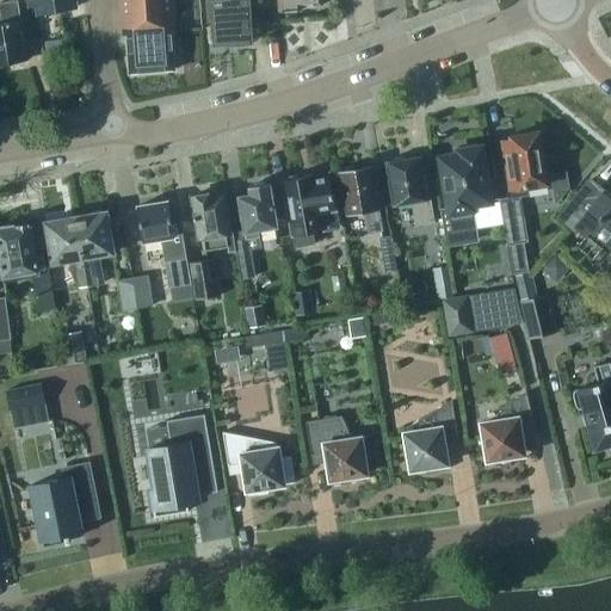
[(0,65),(26,60),(20,20),(17,0),(0,2),(0,13),(1,18),(5,17),(6,23),(0,23),(0,65)]
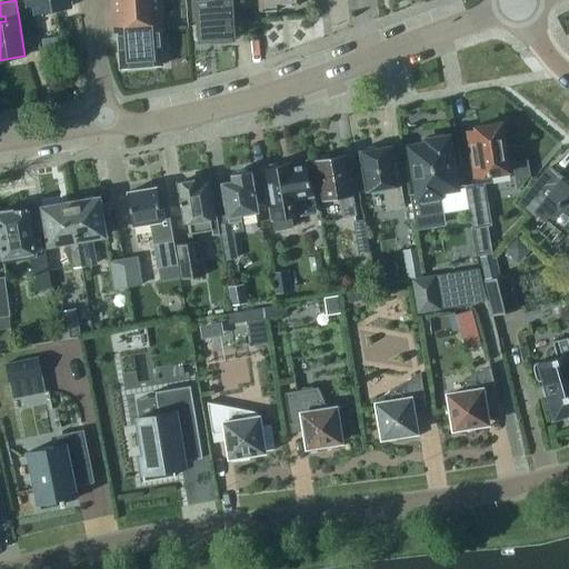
[(26,0),(27,6),(33,5),(35,12),(71,7),(70,0),(26,0)]
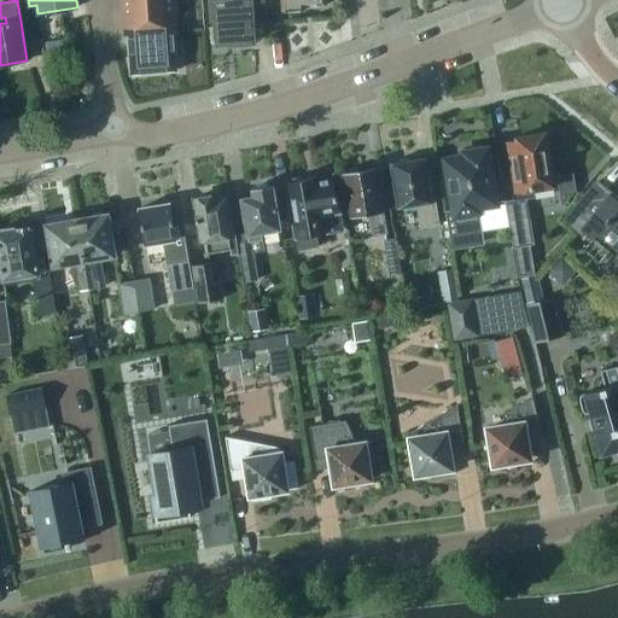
[(121,0),(124,38),(128,38),(130,75),(133,75),(133,74),(174,70),(174,71),(176,71),(176,68),(179,68),(179,56),(175,56),(174,34),(178,34),(174,0),(121,0)]
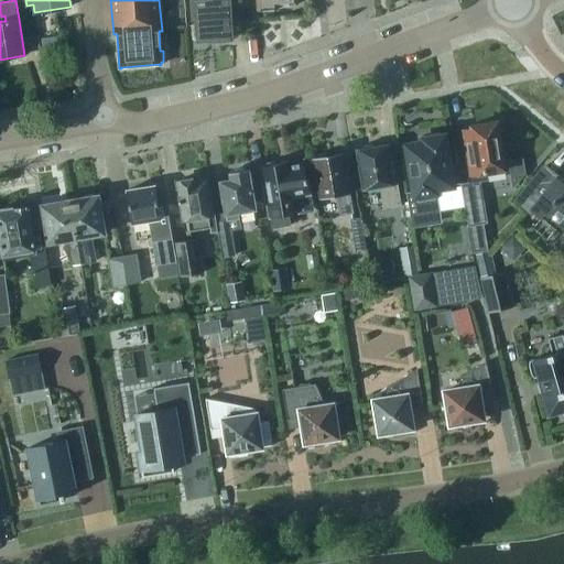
[(241,2),(241,0),(191,0),(192,1),(191,1),(192,19),(198,19),(199,40),(210,39),(210,40),(215,40),(218,42),(225,41),(228,39),(231,38),(229,6),(241,4),(241,2)]
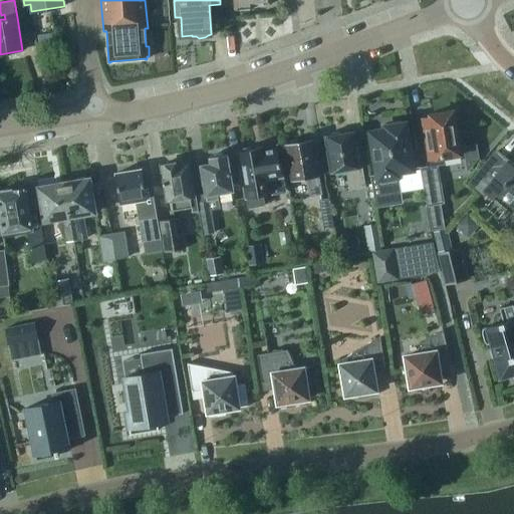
[(233,0),(235,9),(253,8),(253,5),(271,4),(270,0),(233,0)]
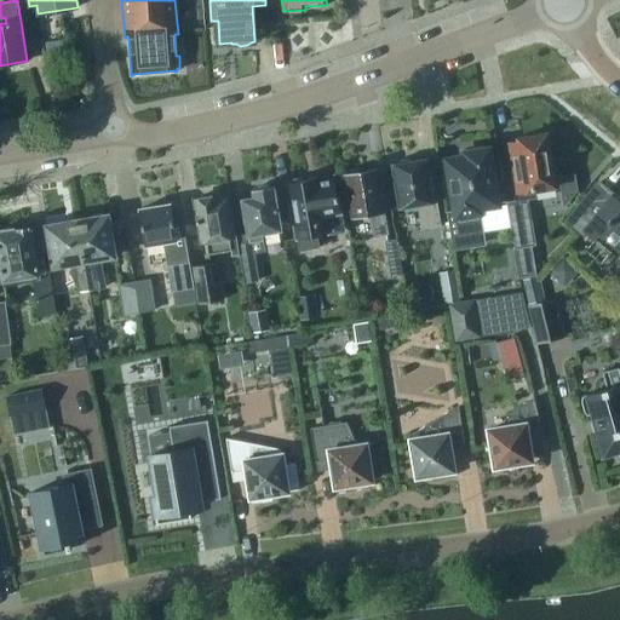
[(521,200),(506,202),(515,248),(521,281),(537,277),(527,222),(532,222),(528,200),(537,199),(535,191),(556,188),(551,159),(547,160),(543,137),(510,142),(512,159),(511,160),(511,162),(514,164),(518,194),(520,194),(521,200)]
